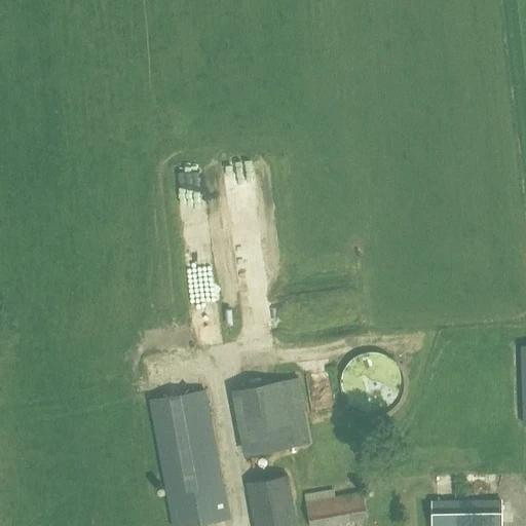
[(190,217),(190,241),(208,241),(208,217),(190,217)]
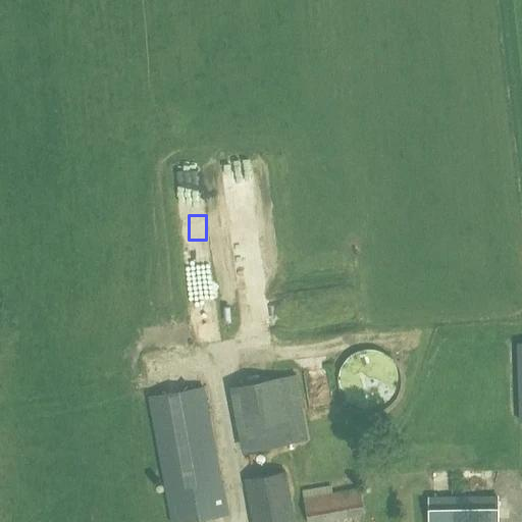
[(340,387),(340,389),(341,393),(342,395),(344,398),(345,400),(347,402),(349,404),(351,405),(354,407),(356,408),(358,409),(361,410),(364,411),(366,411),(369,411),(372,411),(374,411),(377,410),(380,410),(382,409),(385,408),(387,406),(389,405),(392,403),(394,401),(396,399),(397,396),(398,394),(399,392),(400,388),(401,385),(401,383),(402,380),(401,377),(401,375),(401,372),(400,369),(399,367),(398,364),(396,362),(395,360),(393,358),(390,356),(388,354),(386,353),(383,352),(381,351),(378,350),(376,349),(373,349),(370,349),(368,349),(365,349),(362,349),(360,350),(357,351),(355,352),(352,354),(350,355),(348,357),(346,359),(345,361),(343,363),(342,366),(341,368),(340,371),(338,373),(338,376),(338,379),(338,381),(338,384),(340,387)]
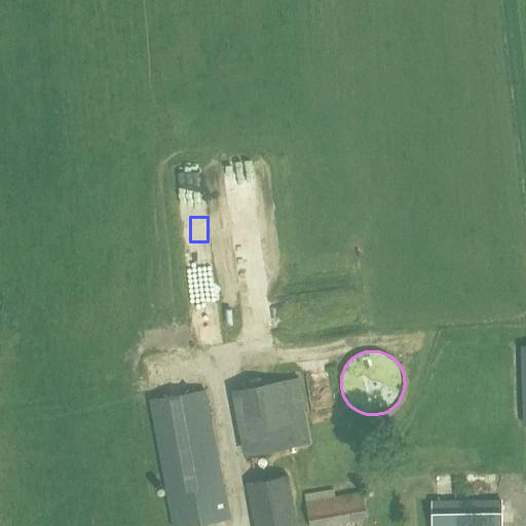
[(230,389),(242,455),(253,453),(295,445),(309,442),(298,377),(283,380),(241,387),(230,389)]
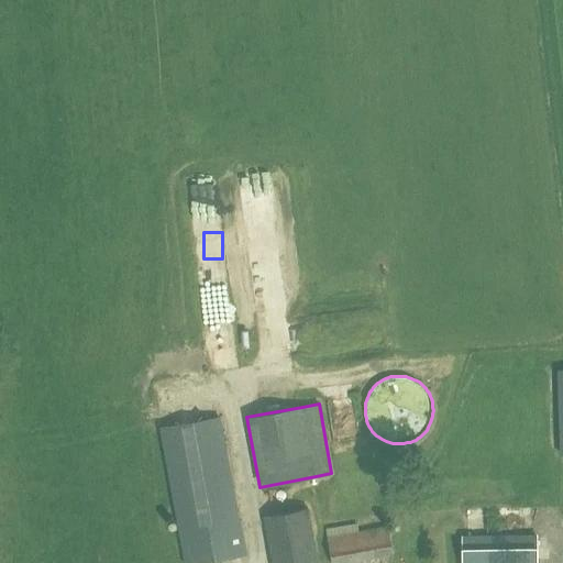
[(159,428),(186,562),(197,562),(249,554),(243,522),(240,522),(221,418),(159,428)]
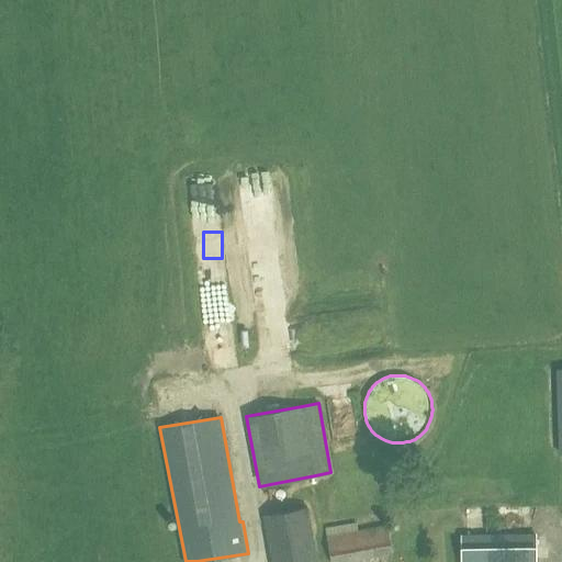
[(263,516),(271,561),(318,561),(310,507),(263,516)]
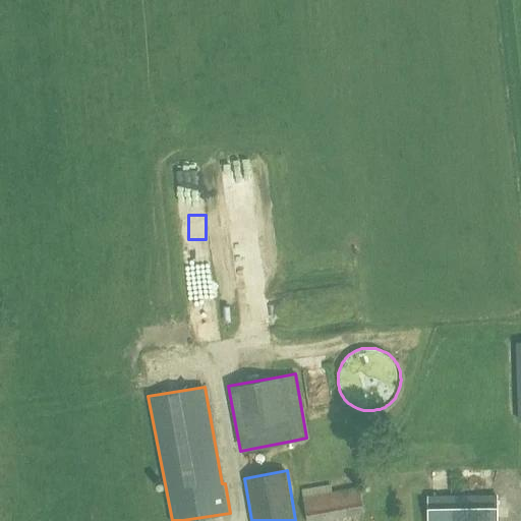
[(303,496),(307,520),(323,520),(364,514),(360,486),(303,496)]
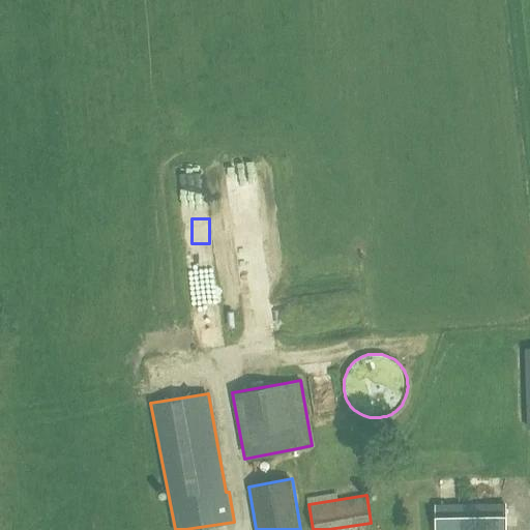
[(436,506),(436,529),(506,529),(507,505),(436,506)]
